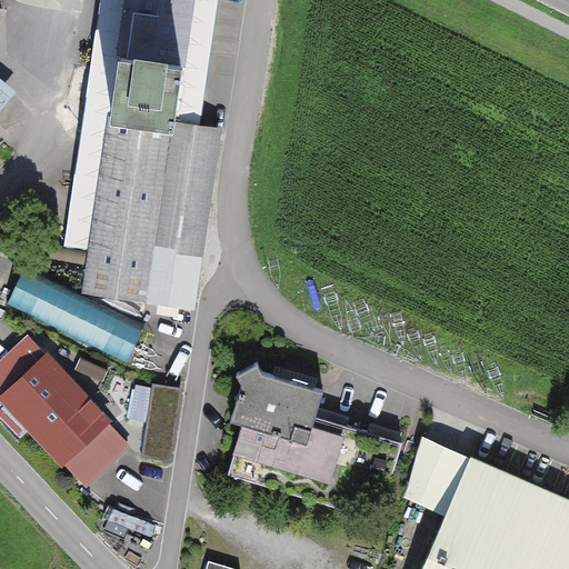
[(128,0),(86,292),(193,308),(219,131),(173,125),(191,0),(128,0)]
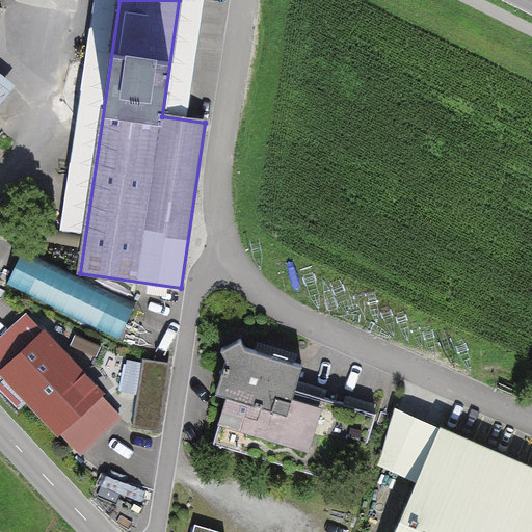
[(10,284),(125,334),(139,300),(25,250),(10,284)]
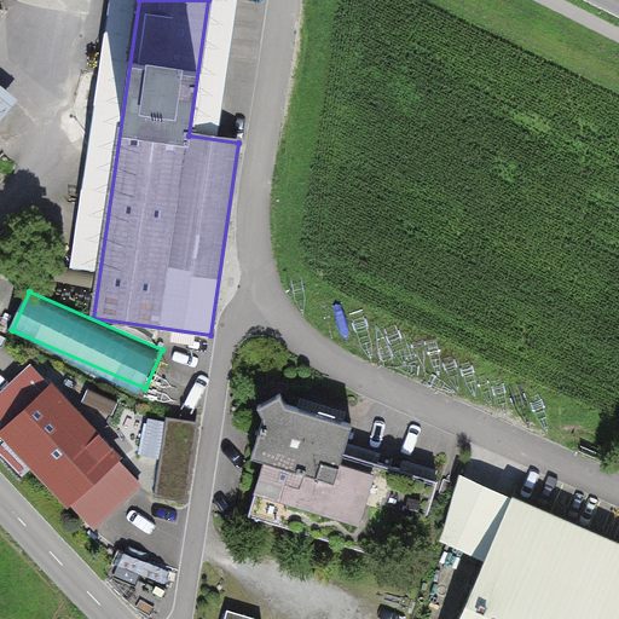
[(138,484),(51,391),(39,403),(18,381),(0,397),(0,424),(94,525),(138,484)]
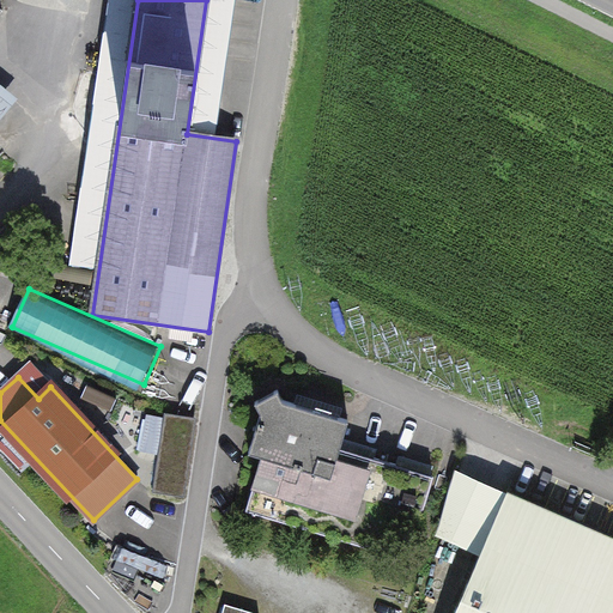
[(285,400),(280,390),(258,402),(262,412),(249,451),(263,455),(247,511),(411,562),(437,473),(343,444),(351,420),(285,400)]
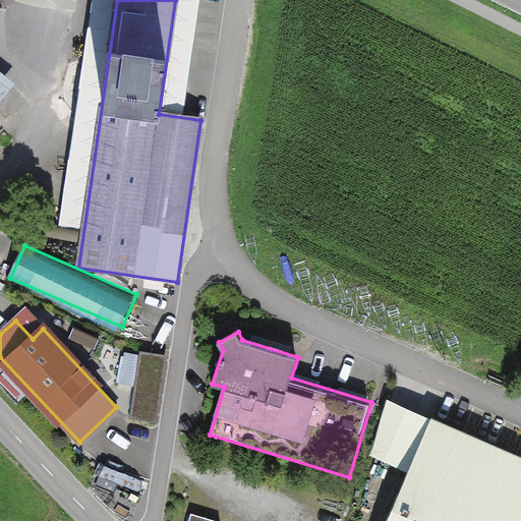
[(156,420),(165,356),(143,353),(134,416),(156,420)]
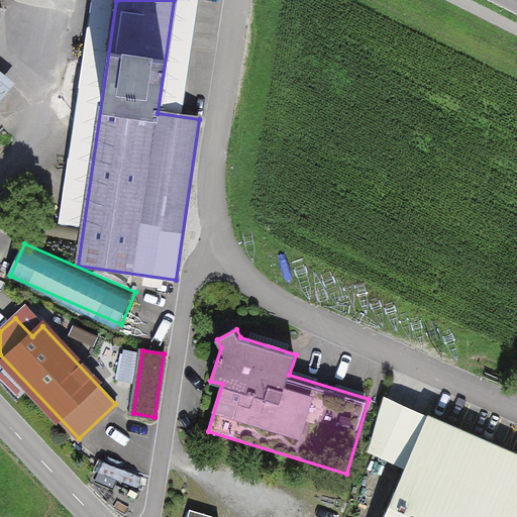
[(516,516),(516,453),(429,415),(383,516),(516,516)]
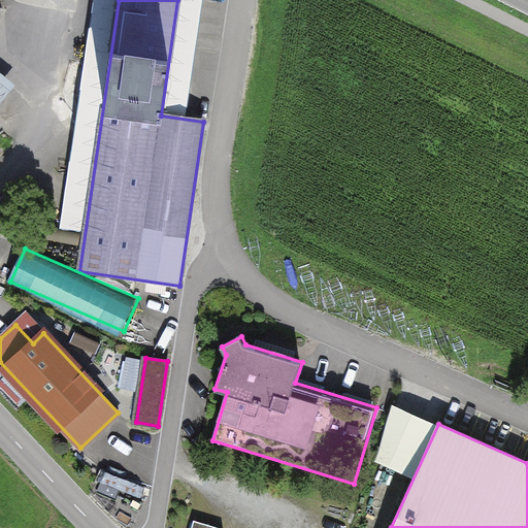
[(415,465),(387,453),(375,480),(402,492),(415,465)]
